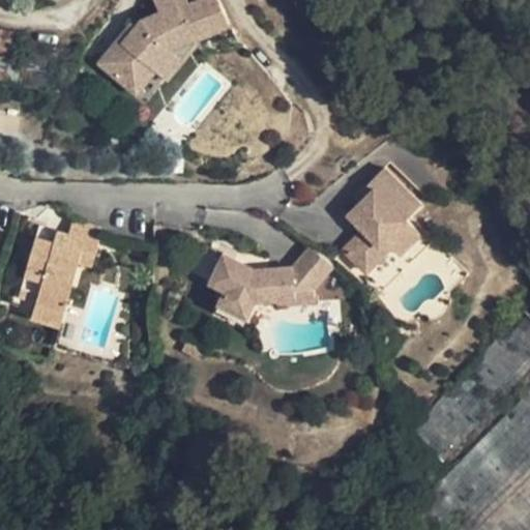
[(109,0),(98,0),(92,9),(101,15),(109,0)]
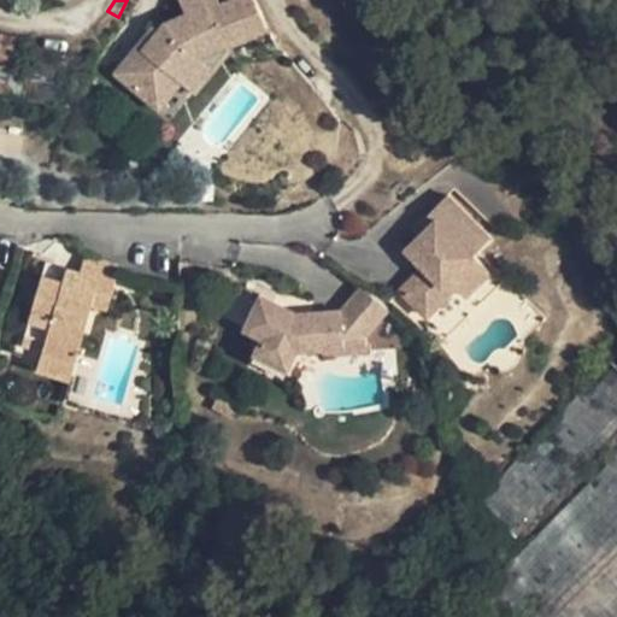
[(151,27),(113,70),(157,107),(182,80),(193,89),(230,48),(229,43),(268,28),(254,0),(180,0),(184,12),(165,21),(156,30),(151,27)]
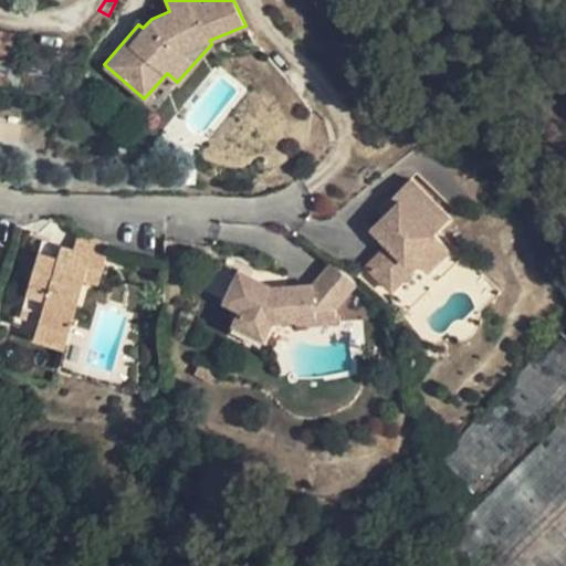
[(450,215),(410,176),(394,195),(399,200),(386,215),(373,228),(388,243),(368,264),(391,287),(420,259),(419,245),(433,231),(450,215)]
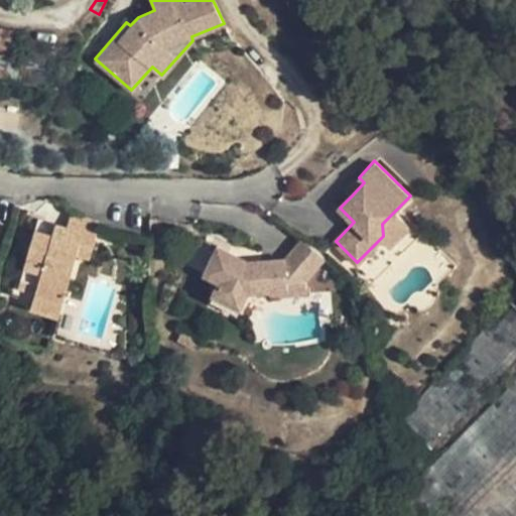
[(359,177),(347,189),(352,196),(364,182),(359,177)]
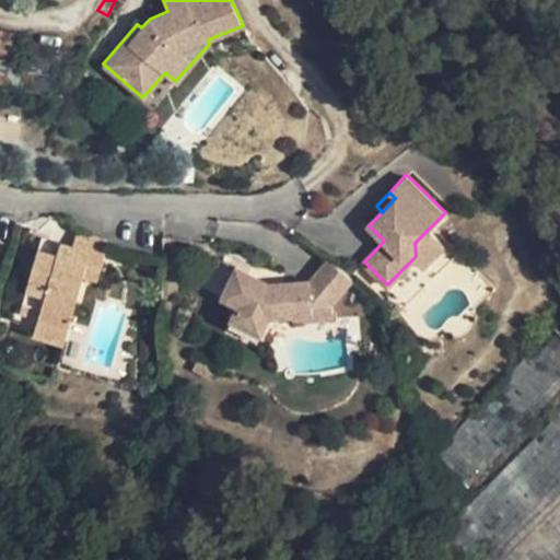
[(444,244),(429,229),(415,243),(416,256),(424,265),(444,244)]
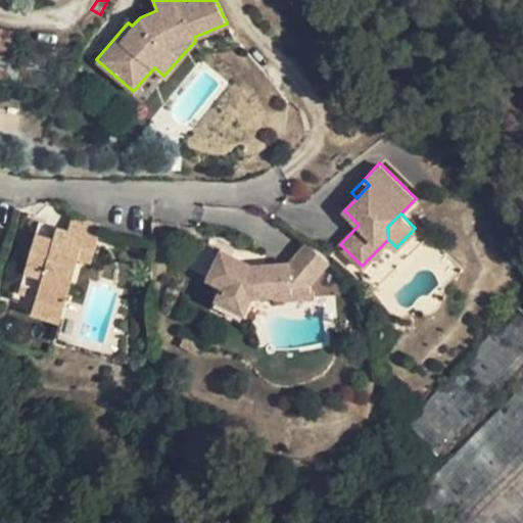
[(35,296),(63,304),(75,263),(88,267),(93,249),(122,256),(128,236),(69,221),(65,236),(52,233),(49,244),(32,240),(16,295),(34,300),(35,296)]
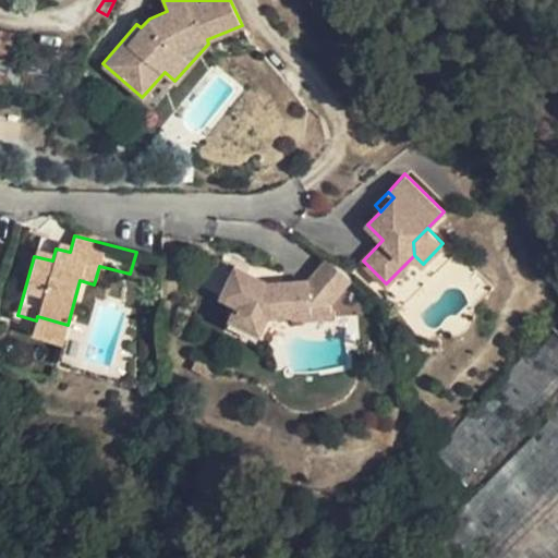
[(334,299),(352,277),(327,256),(307,279),(261,291),(231,280),(222,306),(239,313),(223,361),(254,372),(271,322),(293,317),(295,323),(323,317),(319,301),(334,299)]
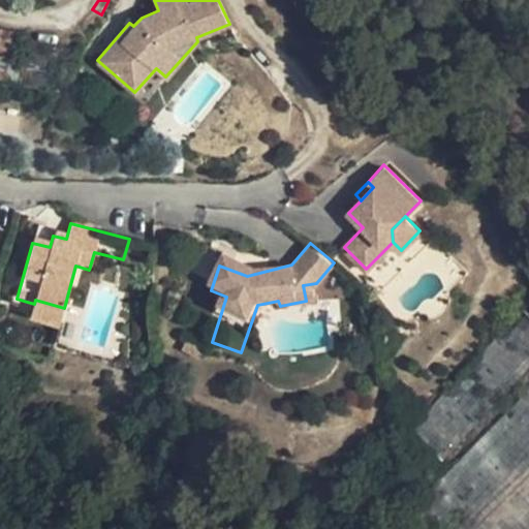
[(328,293),(316,283),(303,285),(306,301),(309,312),(332,308),(330,293),(328,293)]
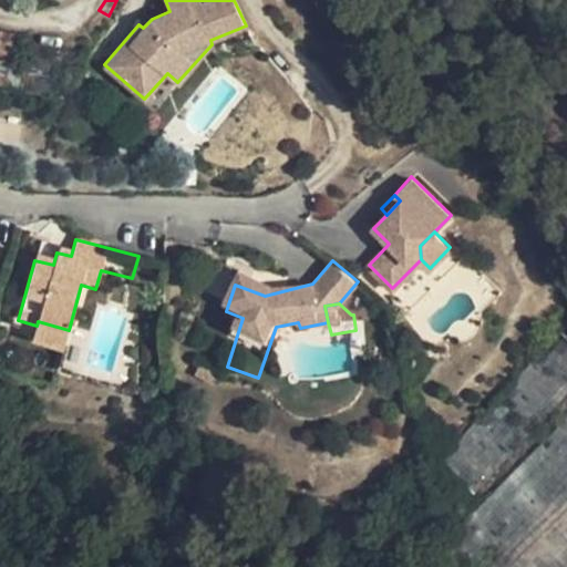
[(62,353),(69,330),(38,321),(37,326),(32,346),(62,353)]
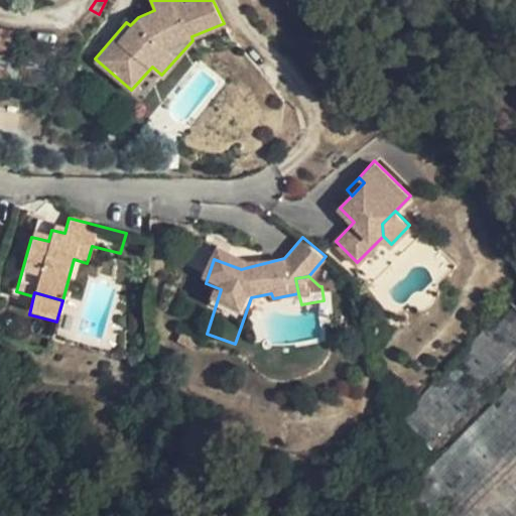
[(515,358),(515,306),(509,301),(401,417),(432,447),(515,358)]
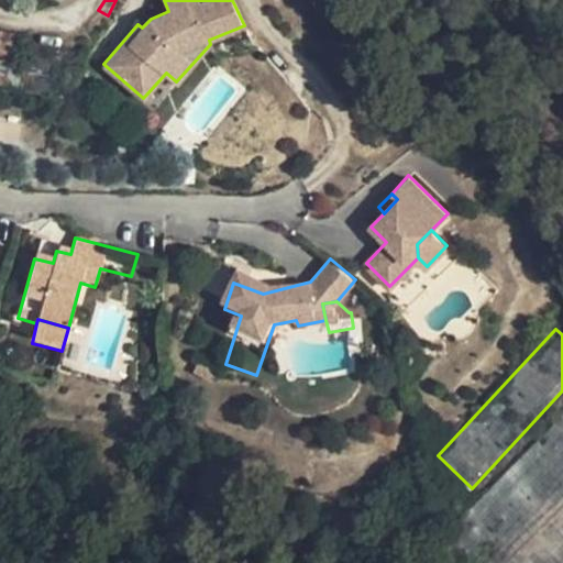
[(504,562),(562,506),(562,415),(439,541),(460,562),(504,562)]
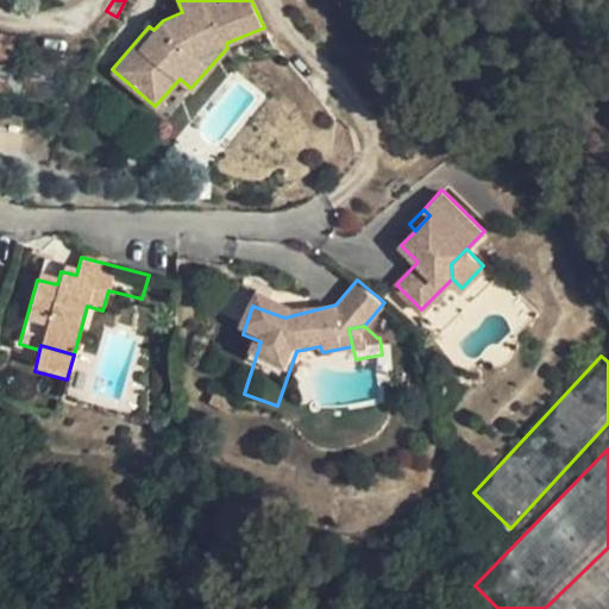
[(608,608),(608,547),(546,608),(608,608)]
